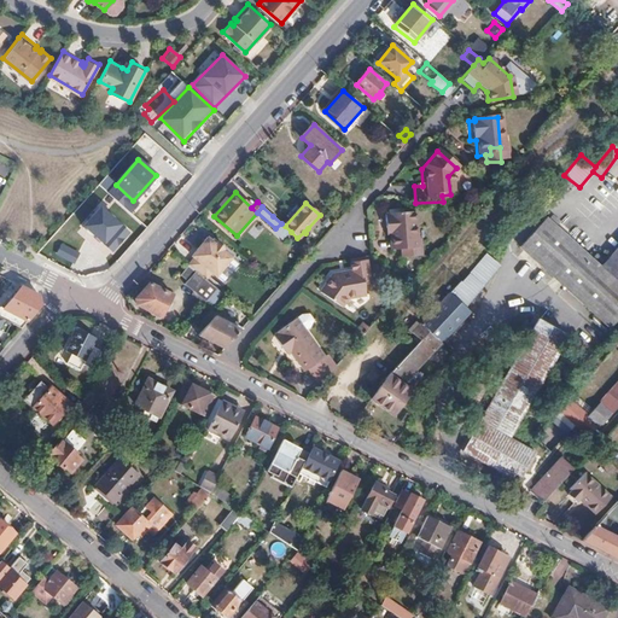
[(99,208),(83,226),(103,243),(120,225),(99,208)]
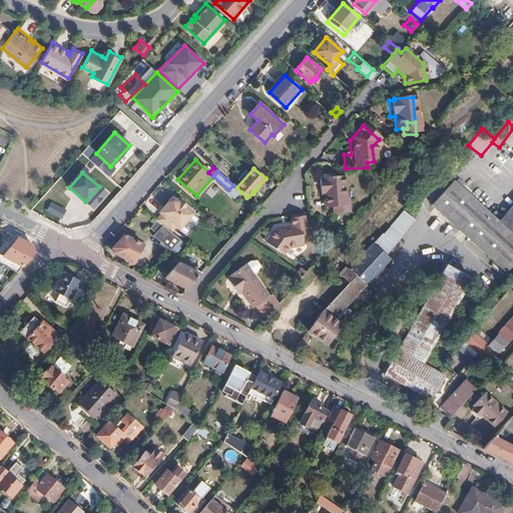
[(343,201),(342,177),(322,177),(323,179),(317,179),(318,196),(323,196),(323,208),(331,208),(331,215),(347,214),(346,202),(343,201)]
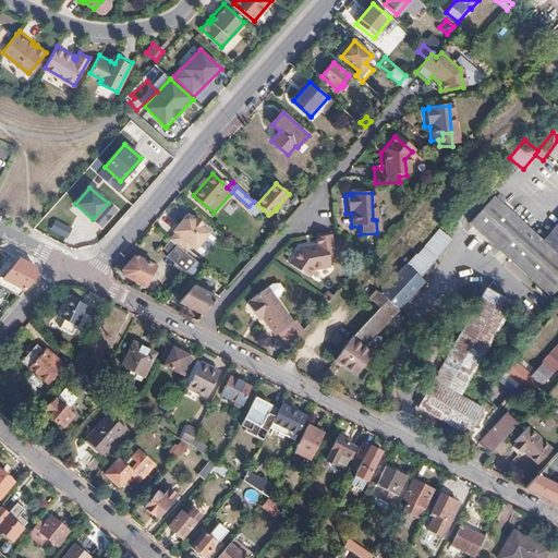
[(548,303),(557,292),(557,262),(543,246),(495,201),(470,226),(548,303)]
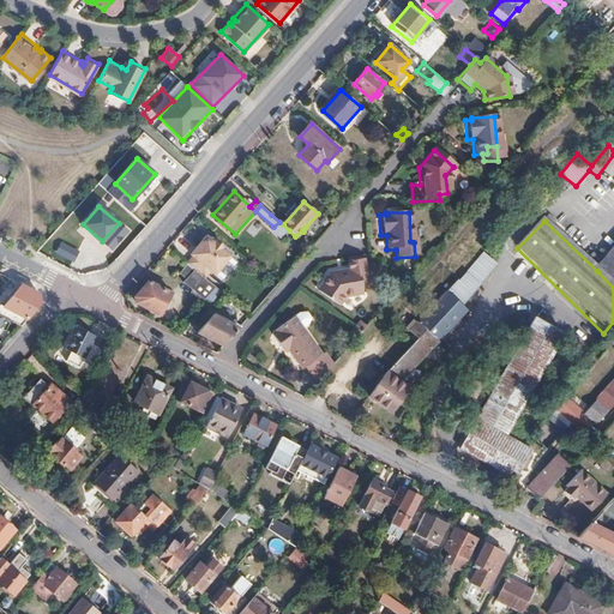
[(274,227),(271,229),(282,239),(289,230),(283,224),(280,222),(274,227)]
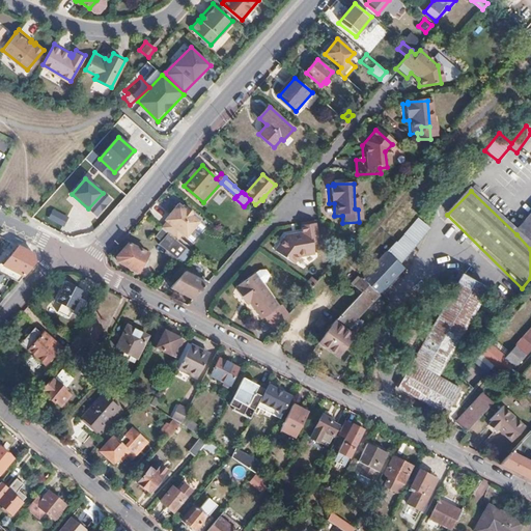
[(167,222),(162,228),(177,242),(183,235),(186,239),(200,222),(192,216),(193,214),(188,210),(186,211),(178,204),(165,221),(167,222)]
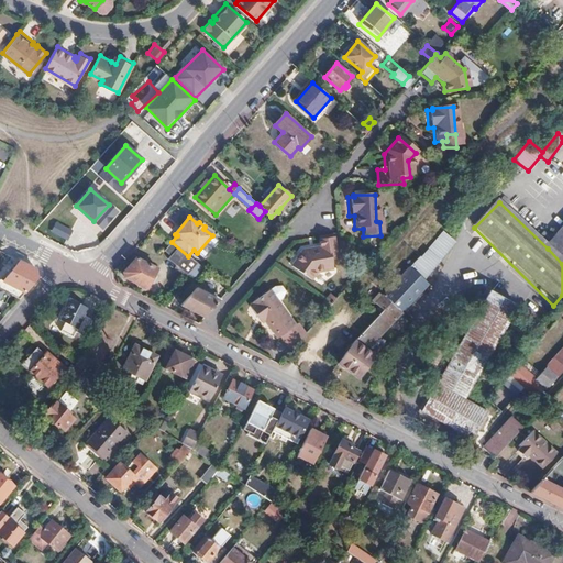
[(417,256),(375,304),(382,310),(353,342),(364,350),(426,284),(421,279),(454,243),(441,231),(418,256),(417,256)]
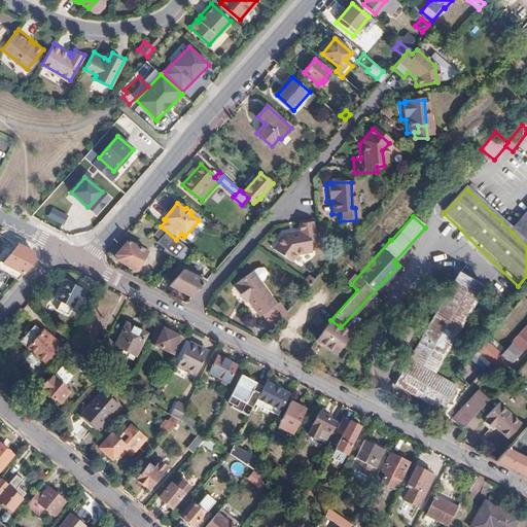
[(526,218),(513,233),(526,247),(526,218)]
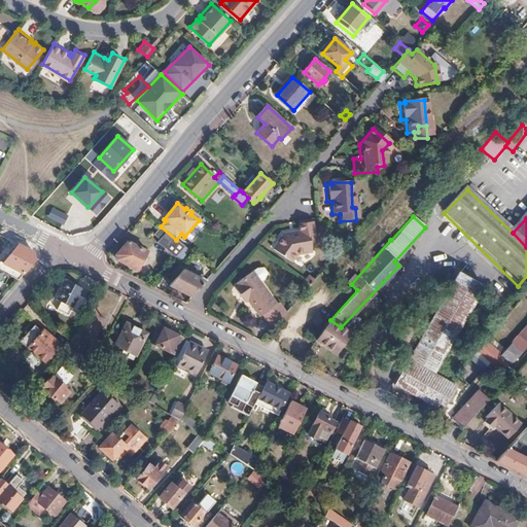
[(313,219),(299,222),(300,235),(284,236),(273,250),(291,262),(296,256),(311,254),(310,246),(316,246),(313,219)]
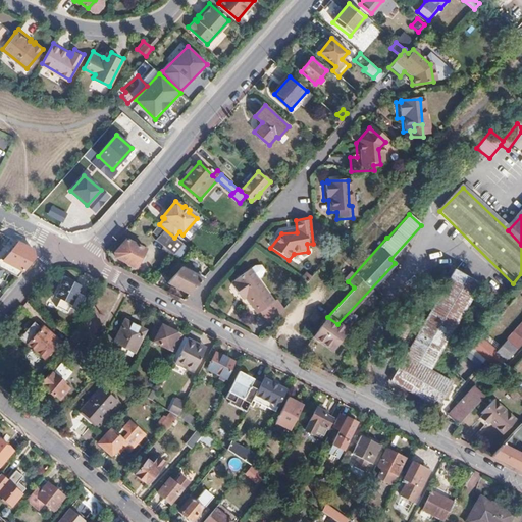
[(174,238),(159,224),(153,231),(159,237),(156,240),(166,248),(163,251),(165,253),(168,250),(174,255),(183,245),(174,238)]
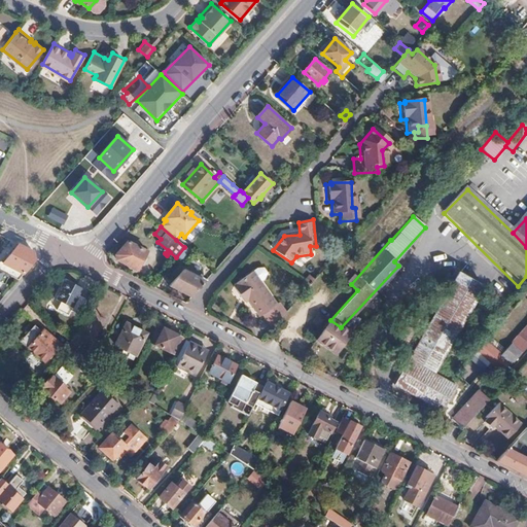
[(117,260),(138,270),(147,252),(127,242),(116,254),(117,260)]
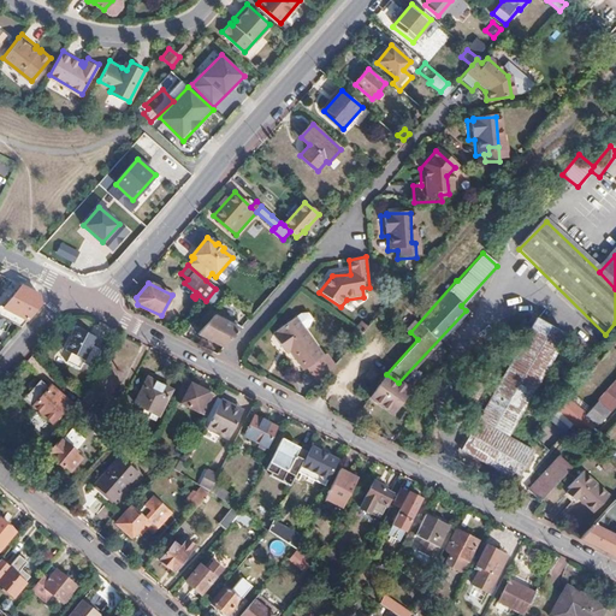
[(548,298),(555,285),(550,283),(543,295),(548,298)]
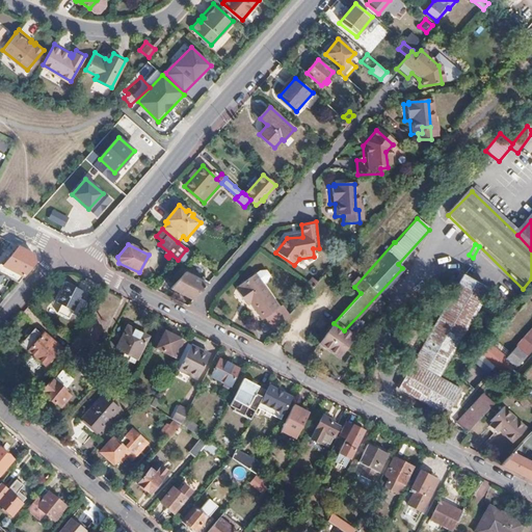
[(35,265),(34,256),(19,248),(4,266),(1,264),(0,265),(0,274),(18,284),(35,265)]
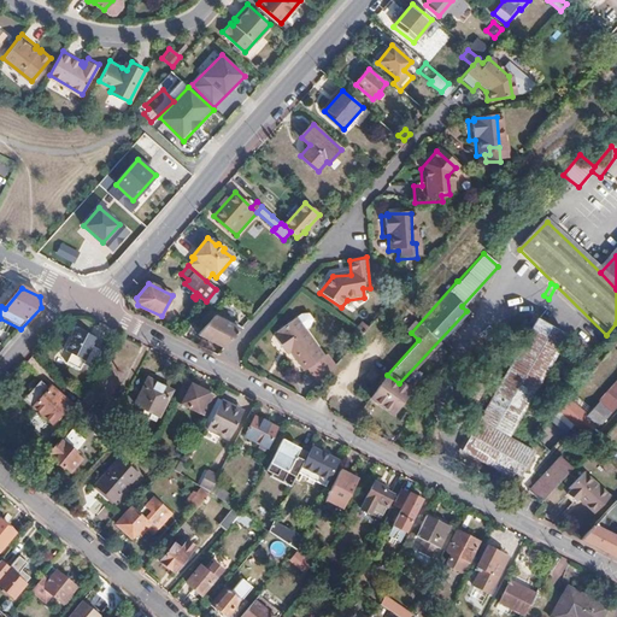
[(213,309),(224,295),(216,289),(206,301),(205,301),(213,309)]
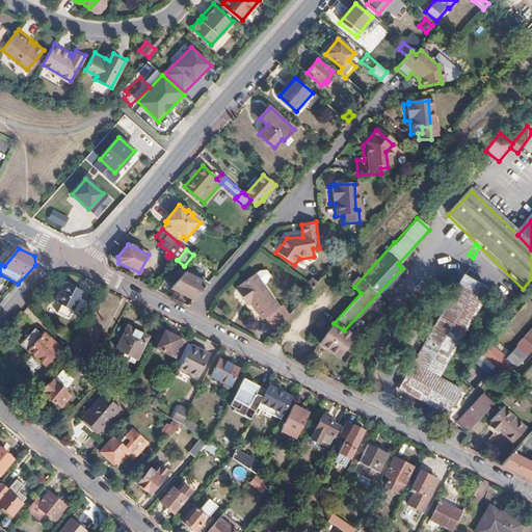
[(192,300),(206,285),(177,270),(168,288),(192,300)]
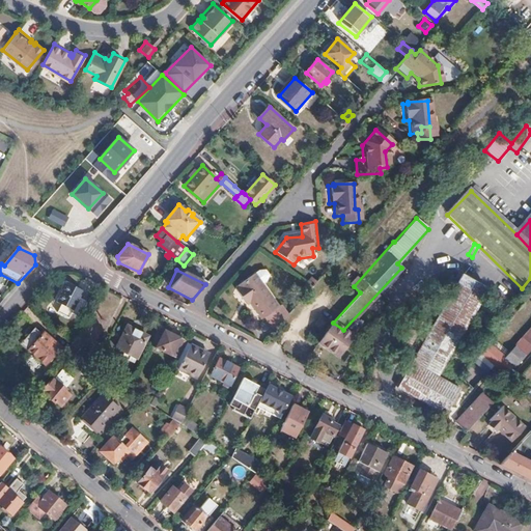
[(279,309),(255,275),(234,289),(244,302),(246,301),(260,322),(263,319),(273,333),(288,316),(281,307),(279,309)]
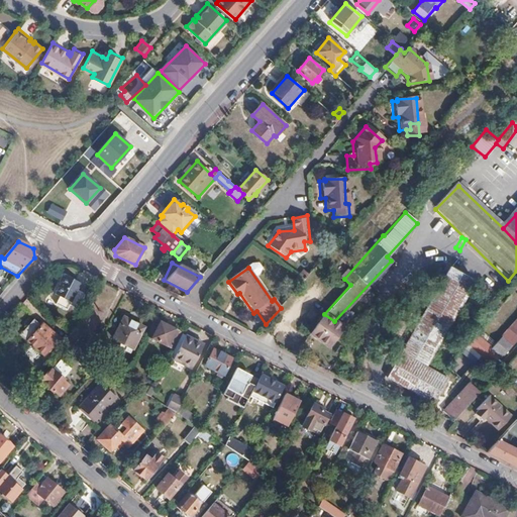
[(387,380),(389,382),(416,396),(434,405),(447,380),(436,374),(426,369),(473,284),(447,271),(397,363),(387,380)]
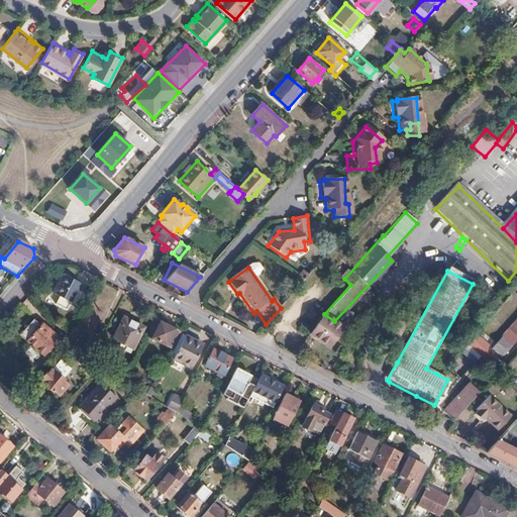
[(81,283),(65,275),(65,277),(63,276),(57,285),(60,287),(55,296),(59,299),(55,305),(66,311),(69,305),(75,308),(83,293),(77,290),(81,283)]
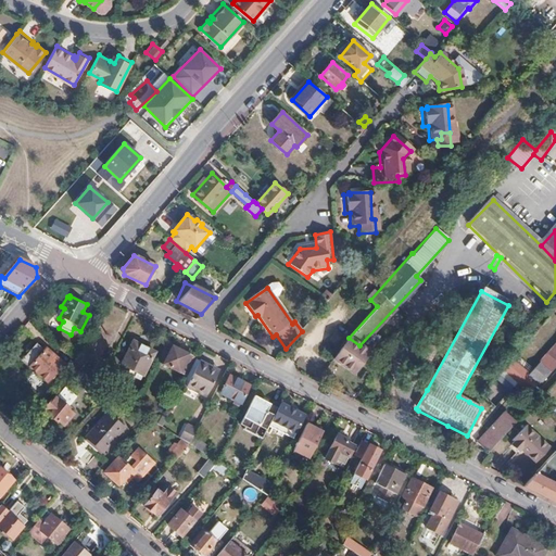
[(328,301),(321,295),(310,310),(316,315),(328,301)]
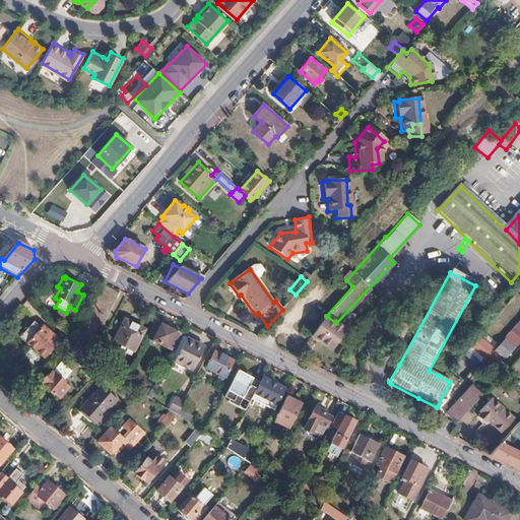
[(330,349),(343,329),(336,323),(326,316),(312,336),(330,349)]
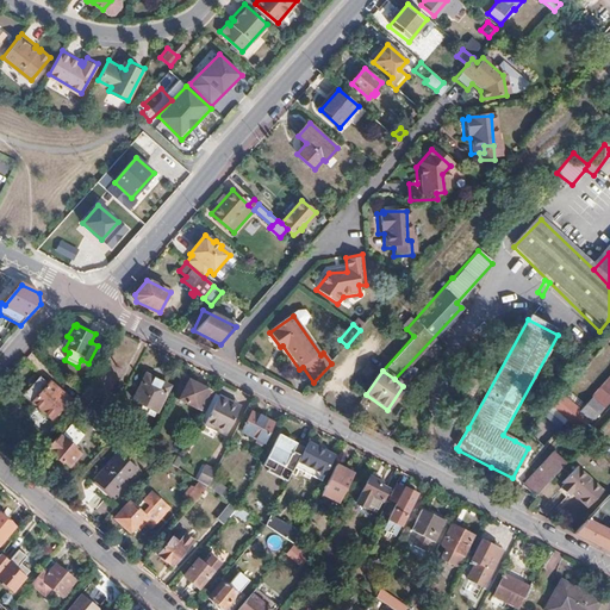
[(155,411),(168,387),(144,374),(131,399),(142,404),(138,410),(147,414),(149,408),(155,411)]
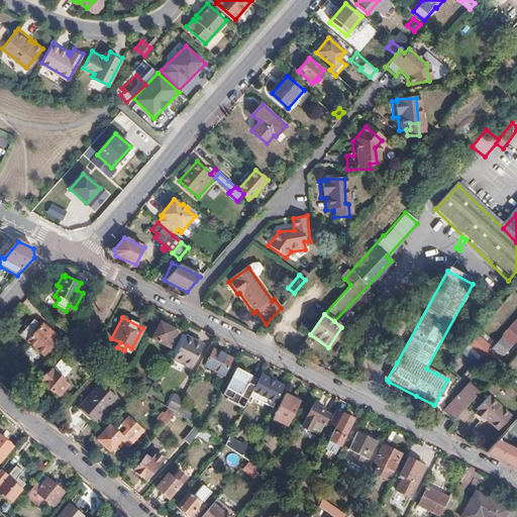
[(516,320),(492,348),(500,355),(501,357),(516,339),(516,320)]
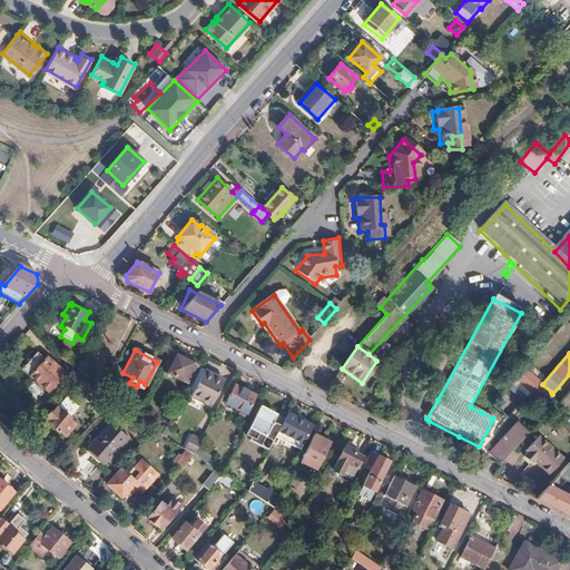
[(190,385),(200,366),(174,354),(165,372),(190,385)]
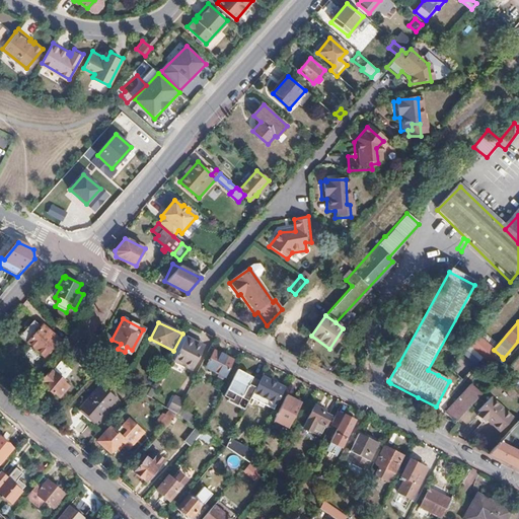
[(57,339),(41,325),(26,342),(44,356),(57,339)]
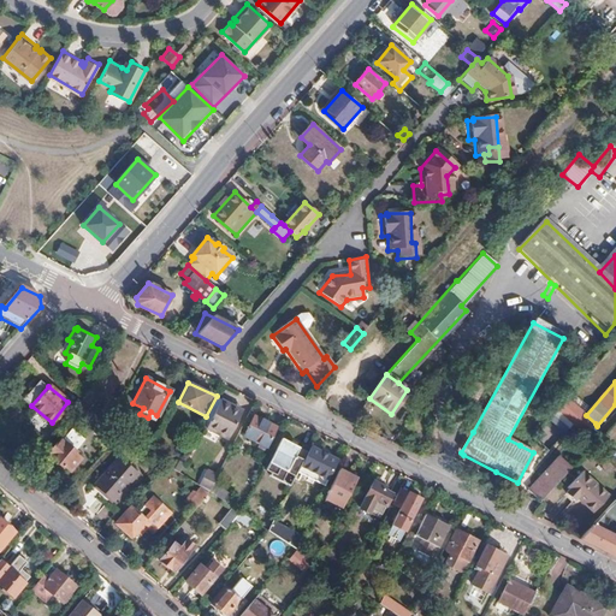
[(242,409),(220,398),(206,427),(227,438),(242,409)]
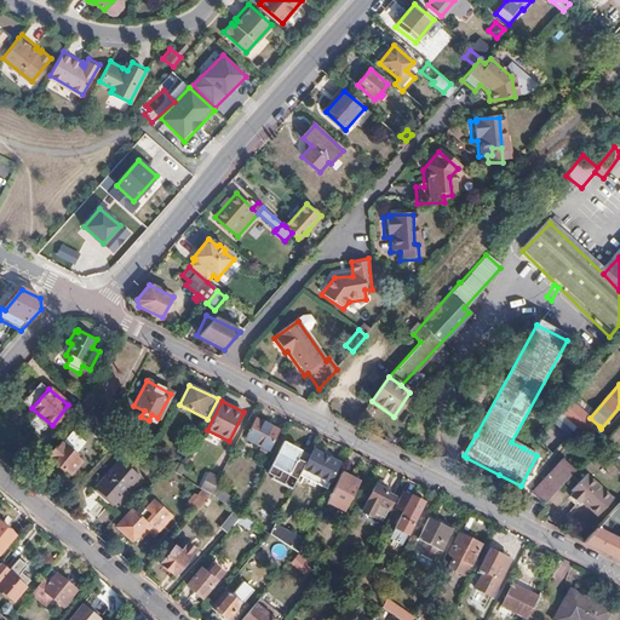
[(561,412),(557,415),(573,430),(577,425),(561,412)]
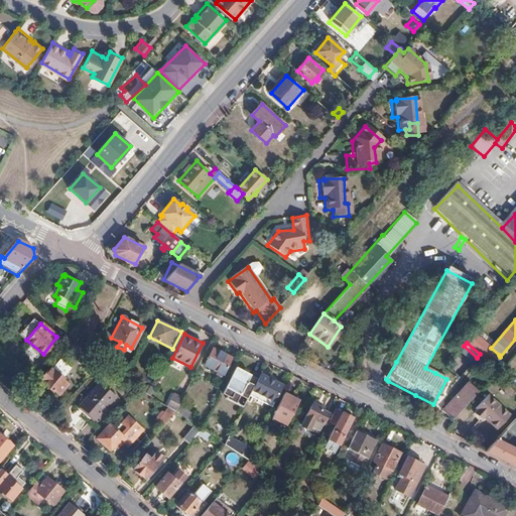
[(86,368),(92,360),(70,345),(66,350),(79,360),(78,362),(86,368)]
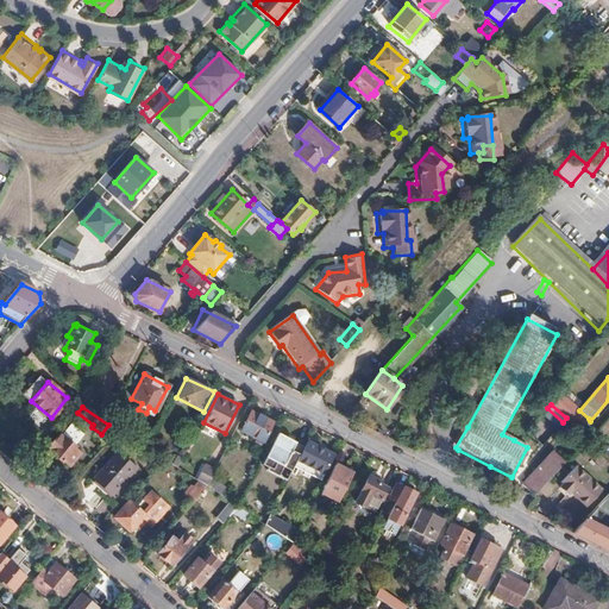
[(272,421),(251,410),(240,429),(263,441),(272,421)]
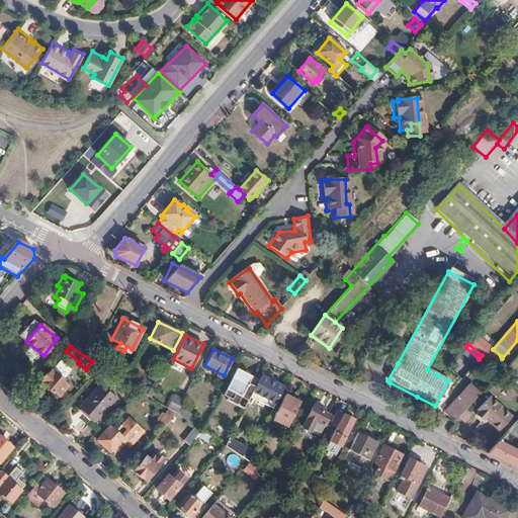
[(70,372),(60,364),(51,373),(49,372),(40,382),(45,386),(44,387),(52,395),(54,394),(58,398),(67,386),(62,382),(70,372)]
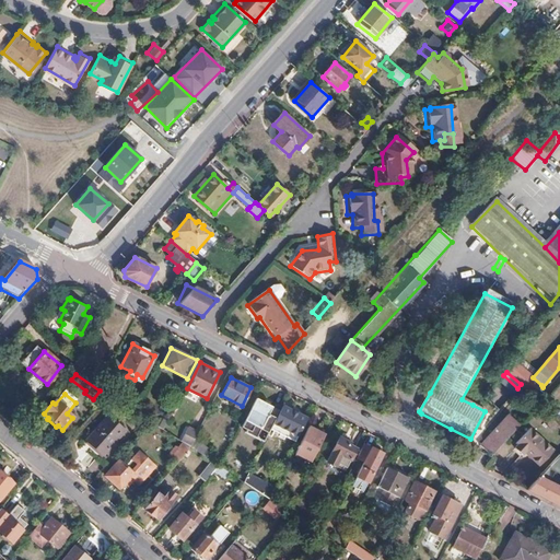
[(268,432),(279,410),(256,399),(244,420),(268,432)]
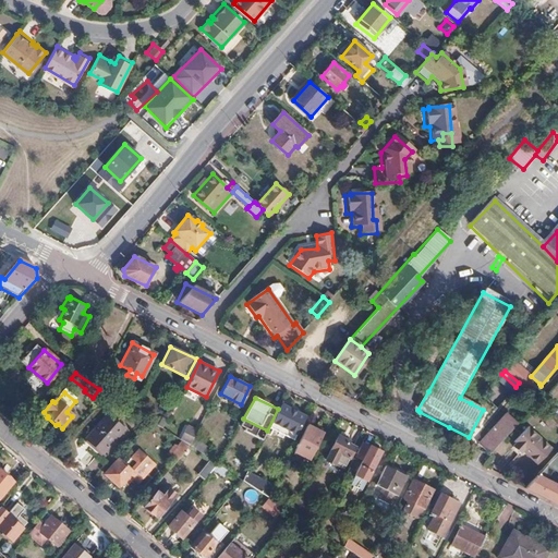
[(304,416),(282,405),(274,423),(286,429),(282,437),(288,439),(292,433),(295,435),(304,416)]
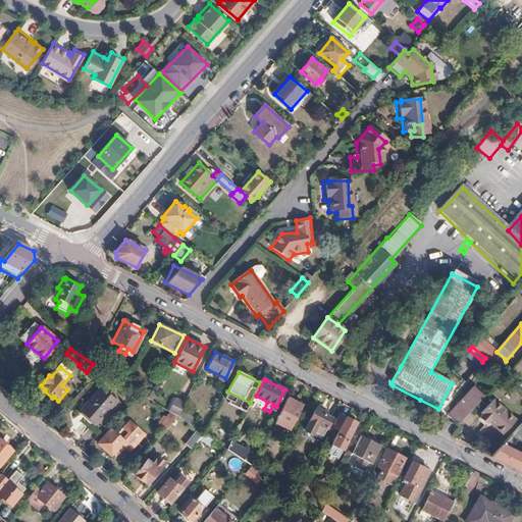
[(447,417),(458,427),(485,398),(474,387),(447,417)]
